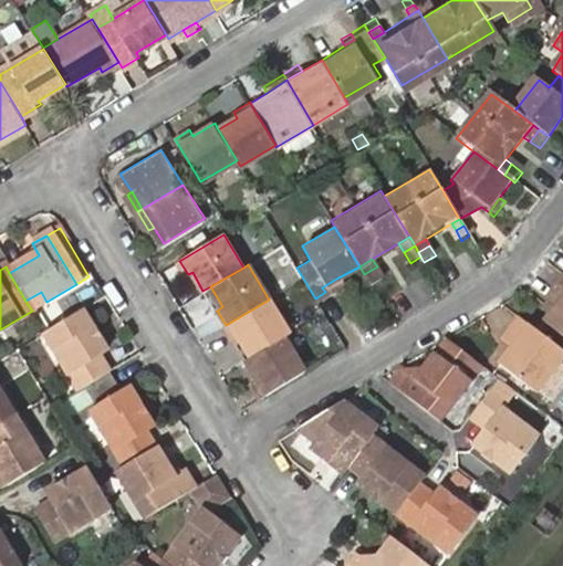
[(383,276),(377,266),(364,274),(371,285),(383,276)]
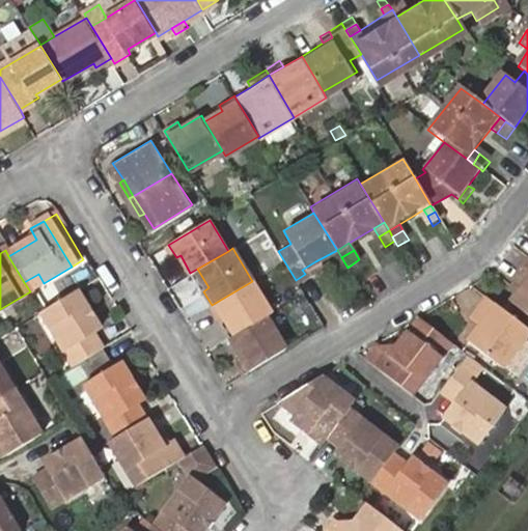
[(527,313),(527,259),(520,271),(527,277),(527,279),(524,284),(511,301),(527,313)]
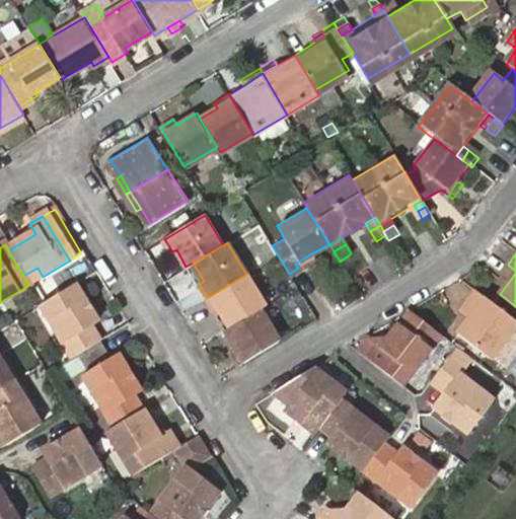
[(295,264),(298,268),(311,262),(308,255),(295,264)]
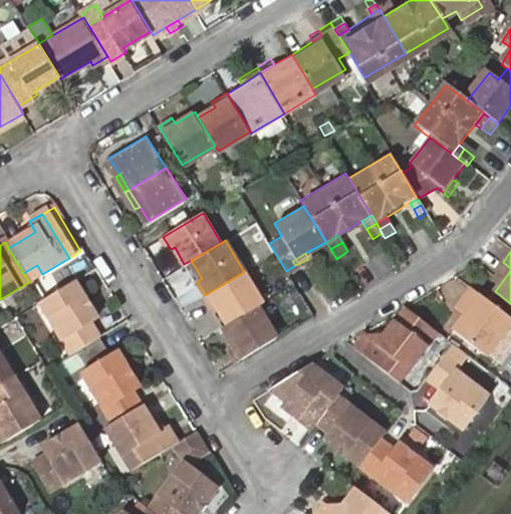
[(498,268),(507,275),(510,270),(510,268),(503,262),(498,268)]
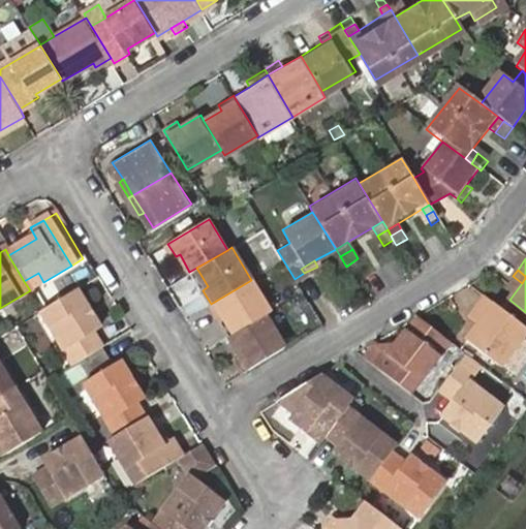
[(24,281),(30,290),(43,282),(38,273),(24,281)]
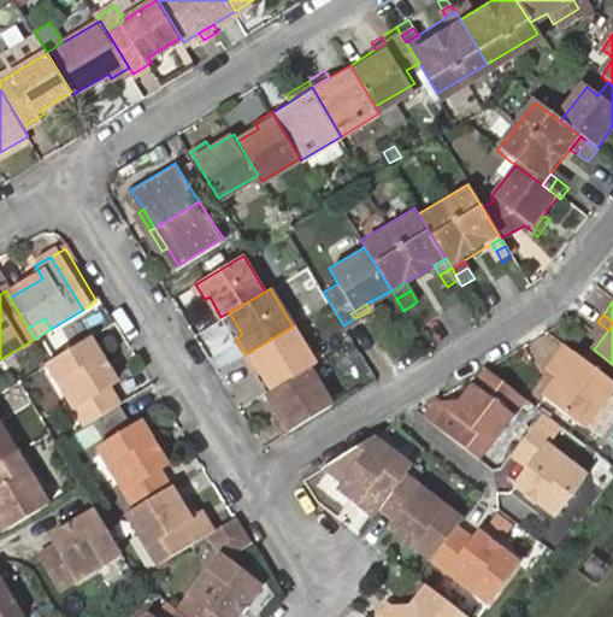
[(261,368),(273,388),(312,366),(317,364),(293,327),(246,354),(255,371),(261,368)]
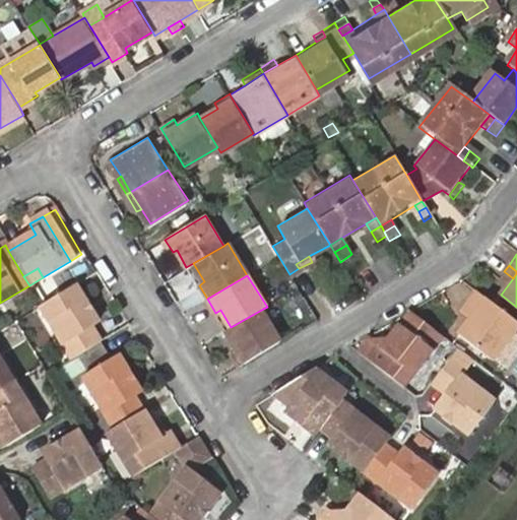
[(73,287),(39,310),(70,360),(95,343),(86,329),(94,324),(73,287)]
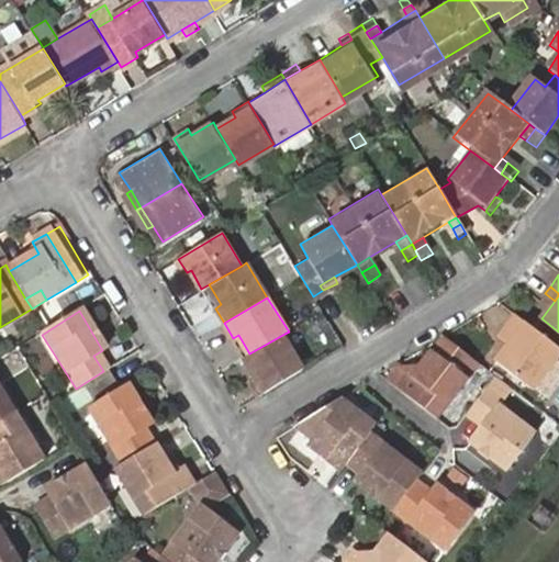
[(534,389),(558,355),(558,346),(518,314),(505,329),(515,337),(510,345),(498,361),(534,389)]
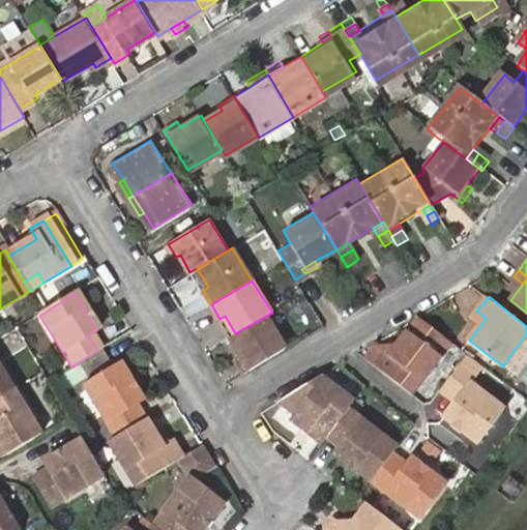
[(471,318),(480,325),(486,318),(476,311),(471,318)]
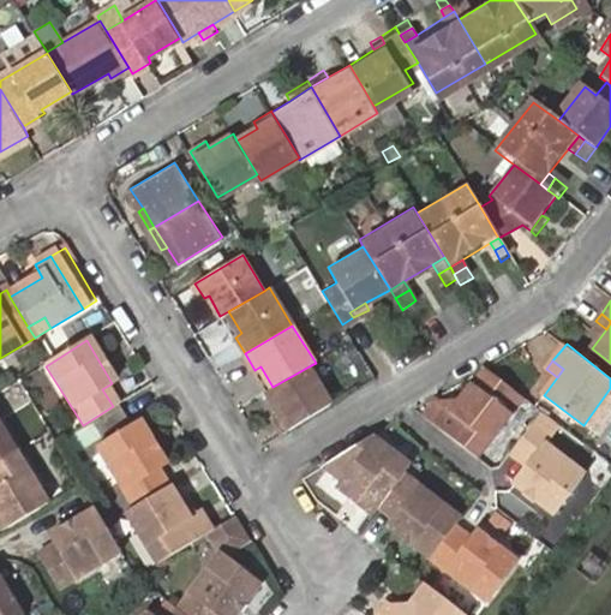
[(271,410),(283,431),(331,401),(311,365),(273,387),(269,390),(277,406),(271,410)]
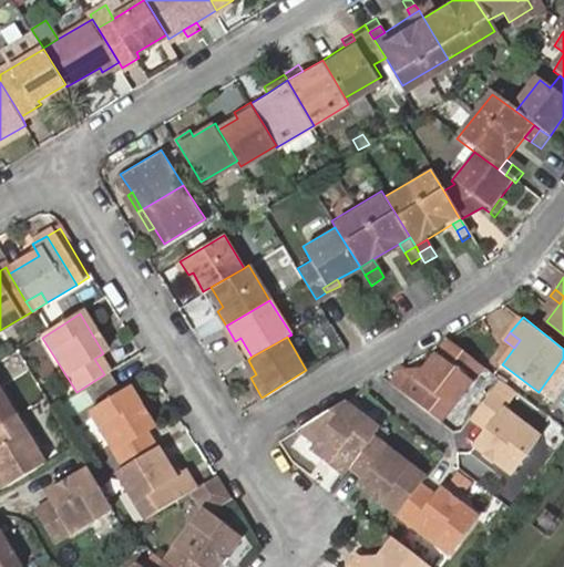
[(439,419),(480,364),(448,339),(413,382),(399,370),(390,382),(439,419)]
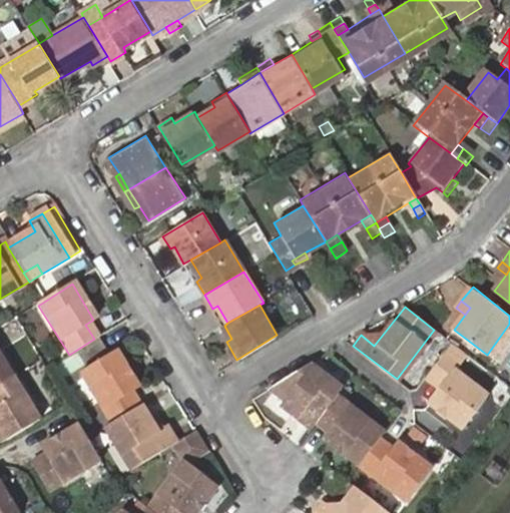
[(448,352),(429,376),(442,386),(432,399),(464,424),(487,393),(455,368),(460,361),(448,352)]
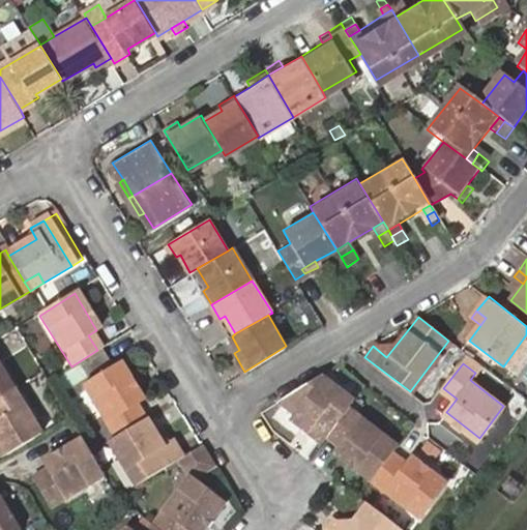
[(86,386),(116,438),(144,421),(136,405),(143,401),(121,364),(86,386)]
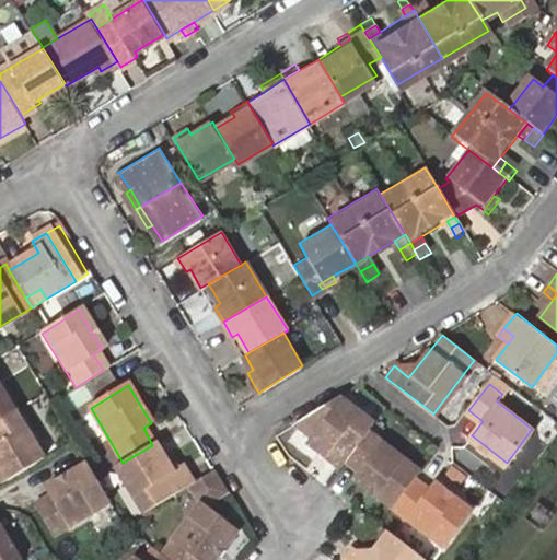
[(375,424),(337,396),(292,423),(315,439),(310,446),(341,469),(347,464),(368,435),(375,424)]
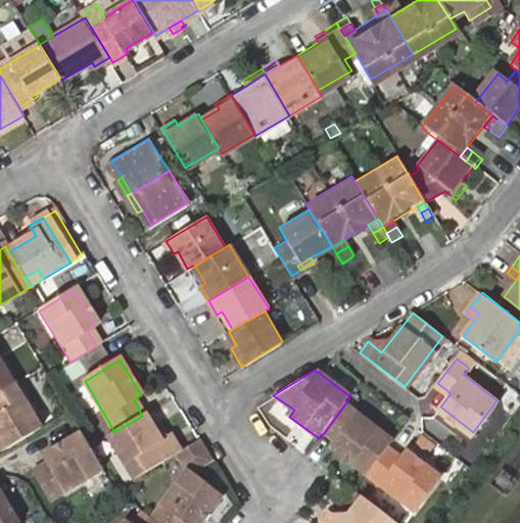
[(5,392),(0,394),(0,454),(24,439),(15,426),(22,421),(5,392)]
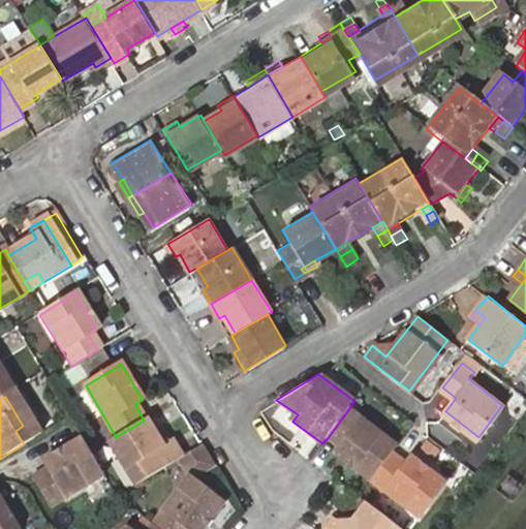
[(396,447),(347,411),(328,438),(342,448),(338,455),(372,480),(391,455),(396,447)]
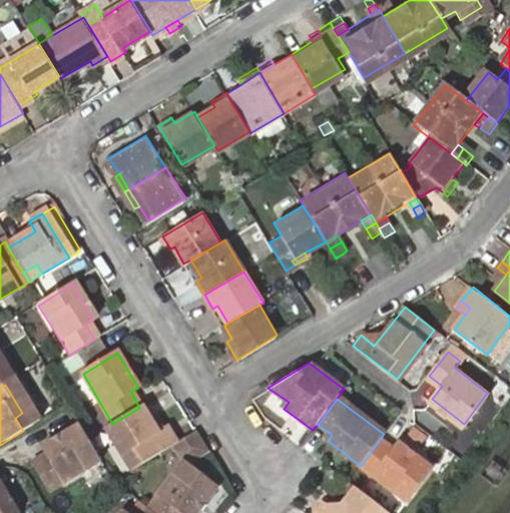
[(139,408),(112,424),(110,425),(120,440),(115,443),(132,471),(175,445),(166,429),(158,433),(142,406),(139,408)]
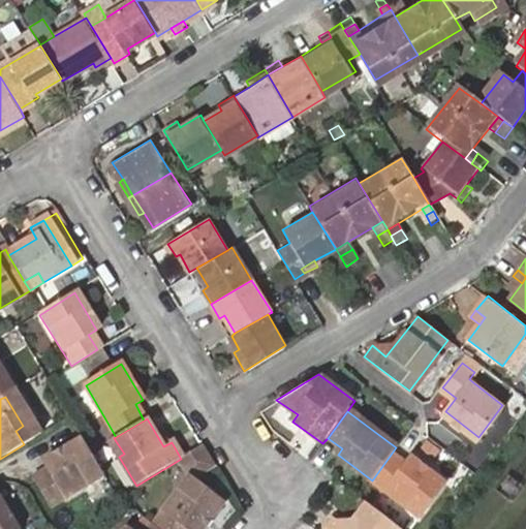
[(31,439),(23,426),(16,431),(24,444),(31,439)]
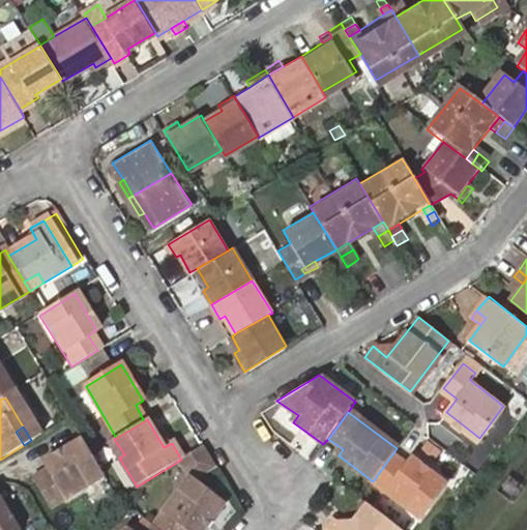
[(124,454),(114,439),(109,441),(119,458),(124,454)]
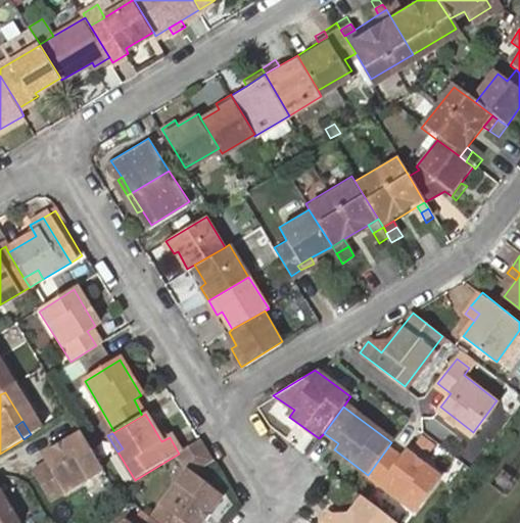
[(82,436),(47,458),(52,468),(38,476),(53,502),(103,472),(82,436)]
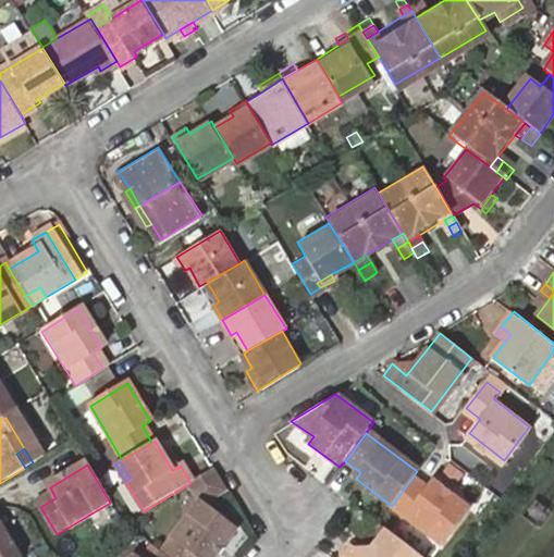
[(202,506),(222,495),(209,474),(191,485),(202,506)]
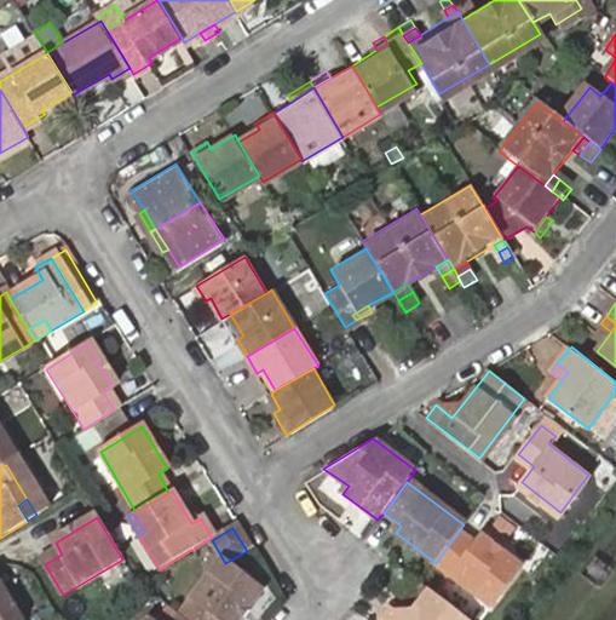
[(458,533),(436,563),(493,604),(520,566),(482,537),(476,545),(458,533)]
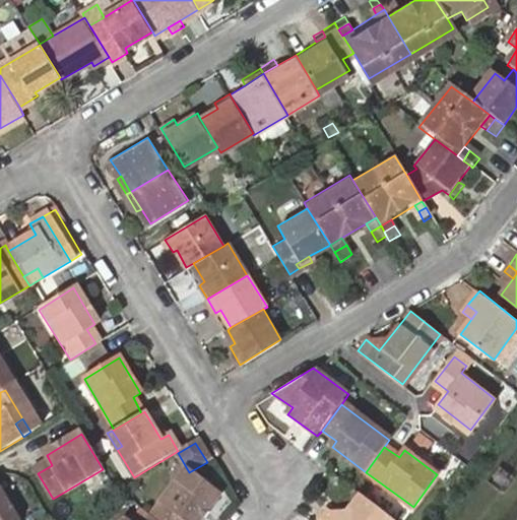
[(194,519),(215,494),(189,472),(182,467),(157,499),(152,495),(142,509),(156,519),(194,519)]
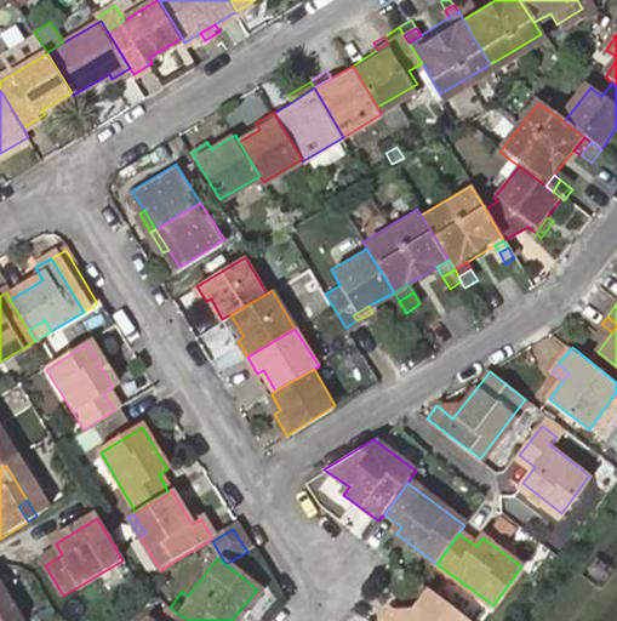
[(455,620),(462,611),(428,586),(401,620),(396,620),(387,613),(380,620),(455,620)]
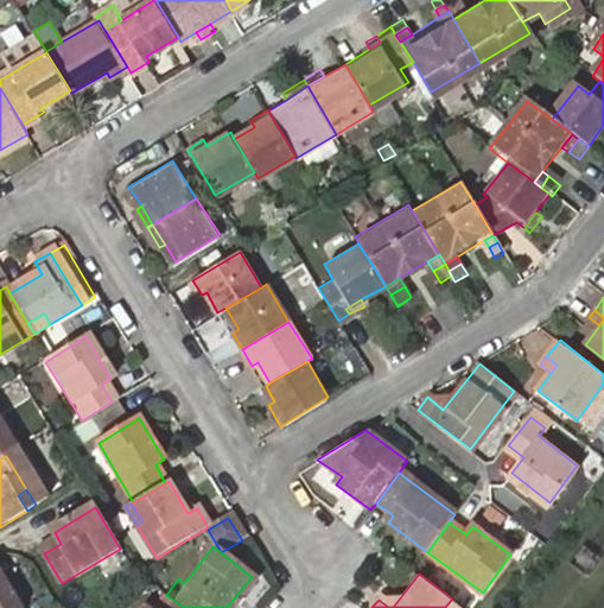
[(0,607),(18,607),(0,578),(0,607)]
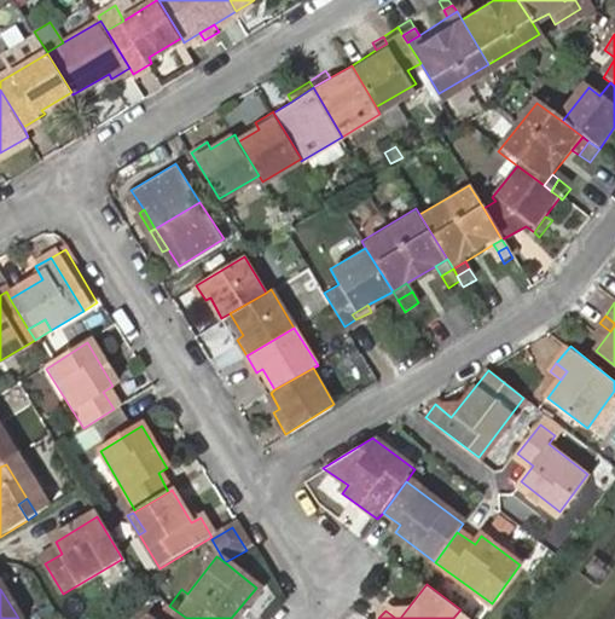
[(186,618),(169,606),(157,618),(146,618),(143,617),(139,618),(186,618)]
